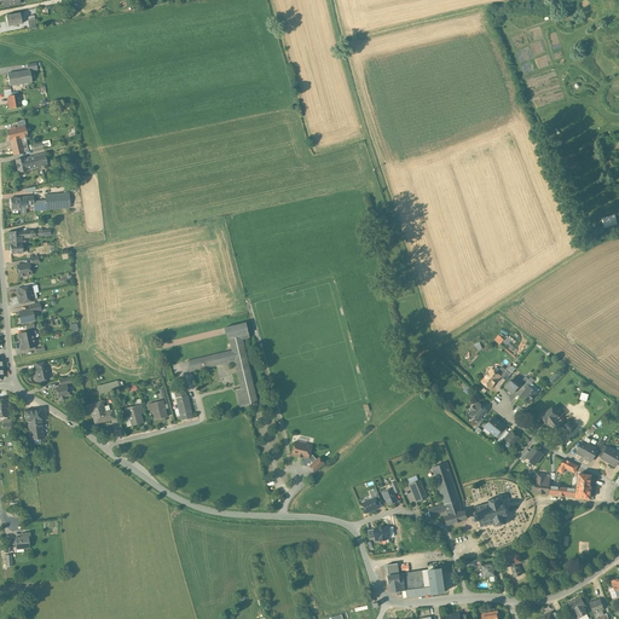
[(19,13),(6,16),(7,27),(22,23),(19,13)]
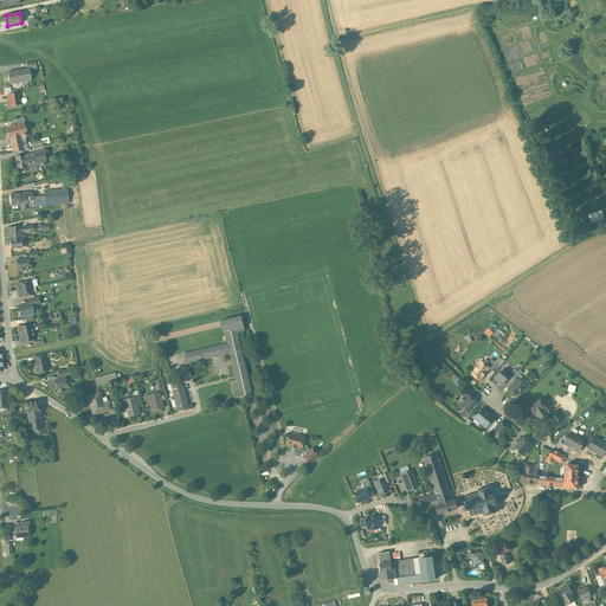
[(30,69),(7,72),(10,84),(31,81),(30,69)]
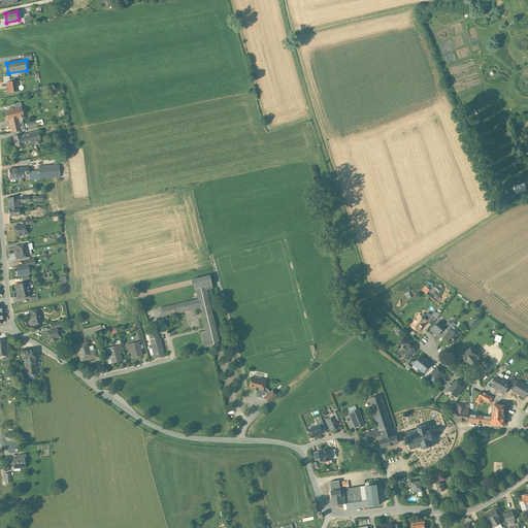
[(9,83),(7,83),(8,93),(18,91),(15,81),(9,83)]
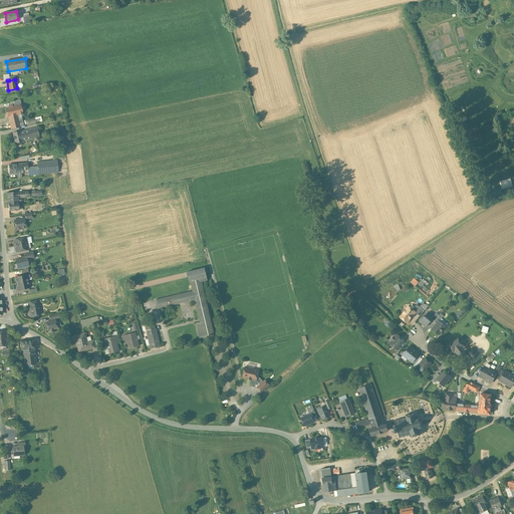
[(15,106),(6,108),(8,117),(9,116),(16,114),(20,113),(20,114),(22,113),(20,105),(15,106)]
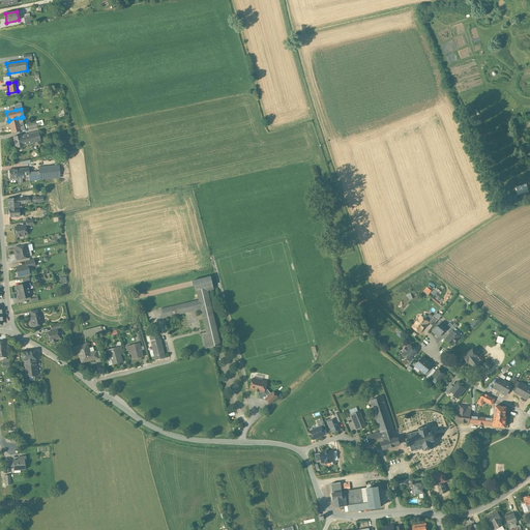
[(17,118),(9,120),(12,133),(20,130),(18,122),(17,118)]
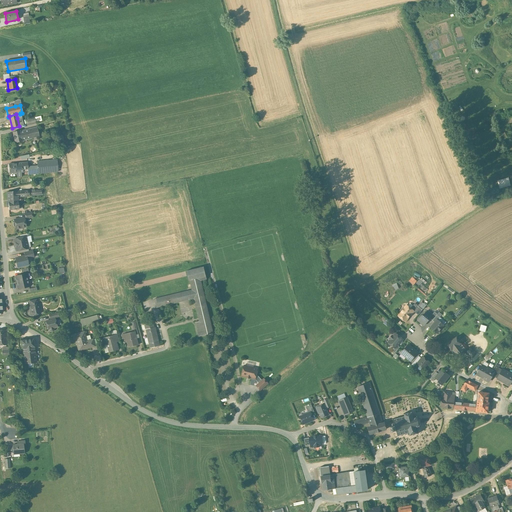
[(37,127),(28,129),(30,139),(39,137),(37,127)]
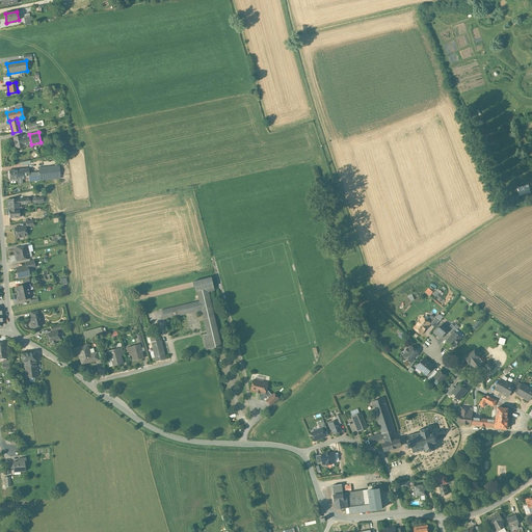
[(29,134),(21,136),(14,137),(16,149),(23,147),(31,144),(29,134)]
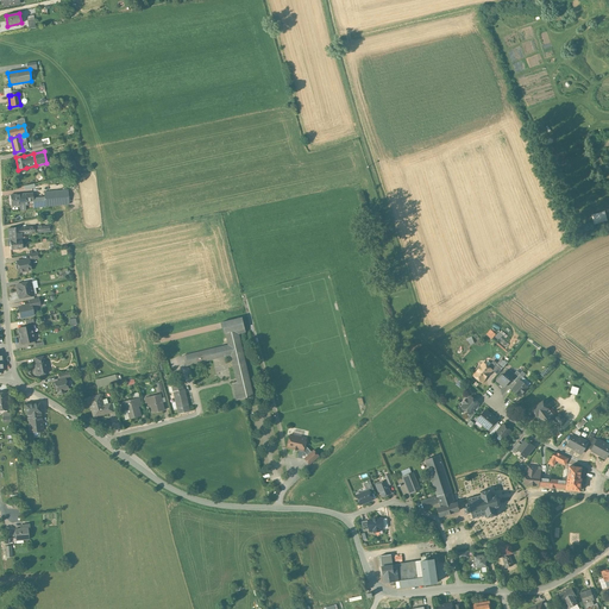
[(68,190),(44,193),(44,198),(45,207),(69,205),(68,190)]
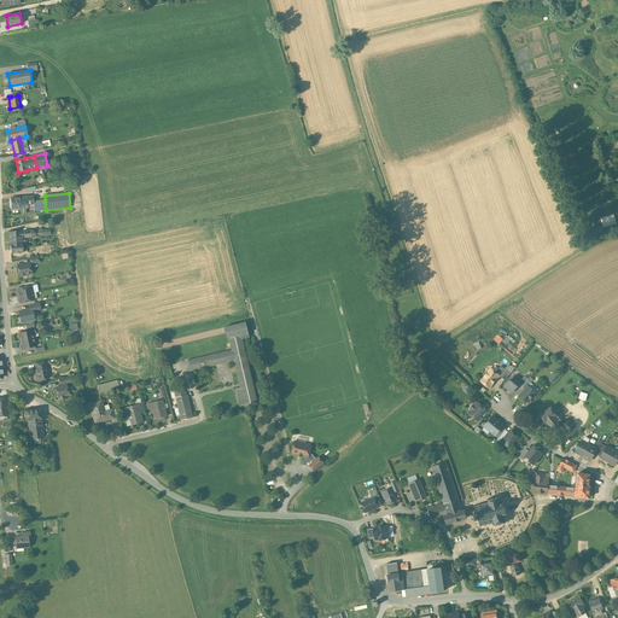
[(592,207),(599,200),(593,193),(586,198),(592,207)]
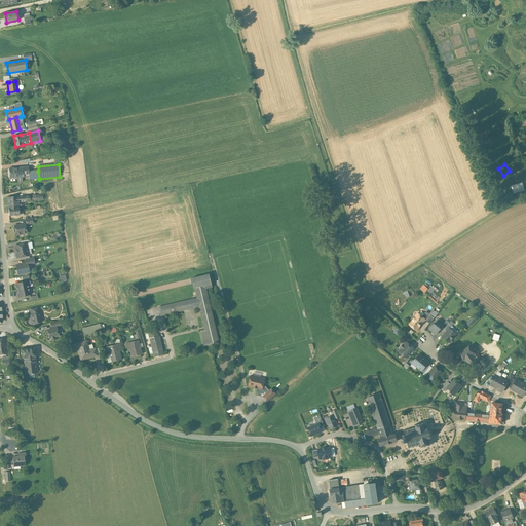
[(23,167),(9,168),(9,178),(24,177),(23,167)]
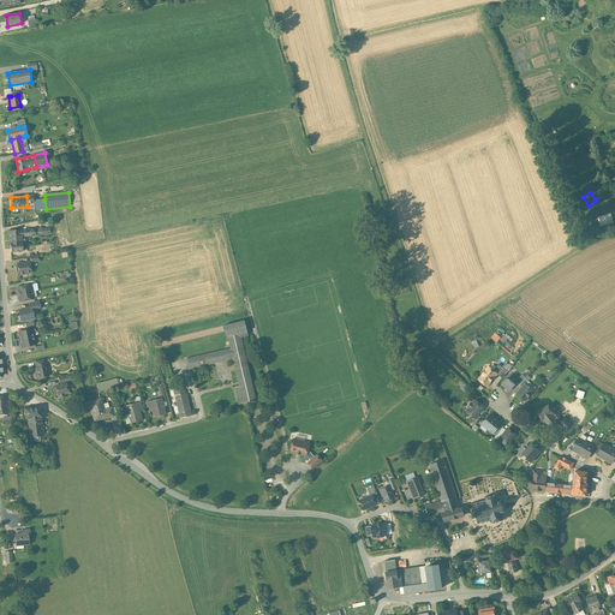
[(45,199),(34,201),(34,207),(34,209),(46,209),(45,199)]
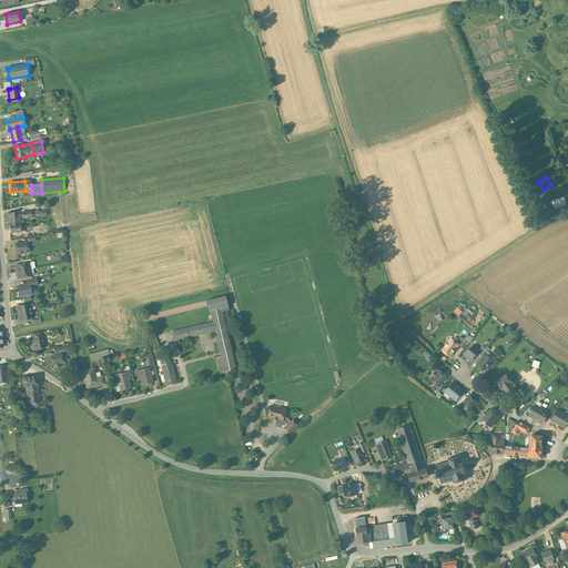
[(32,212),(8,213),(9,226),(10,233),(21,232),(20,219),(32,217),(32,212)]
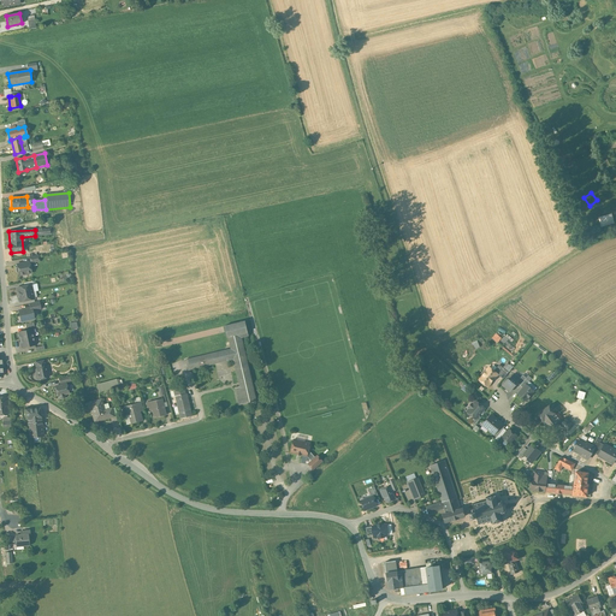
[(29,262),(17,265),(17,266),(16,268),(17,272),(18,274),(19,276),(31,273),(29,262)]
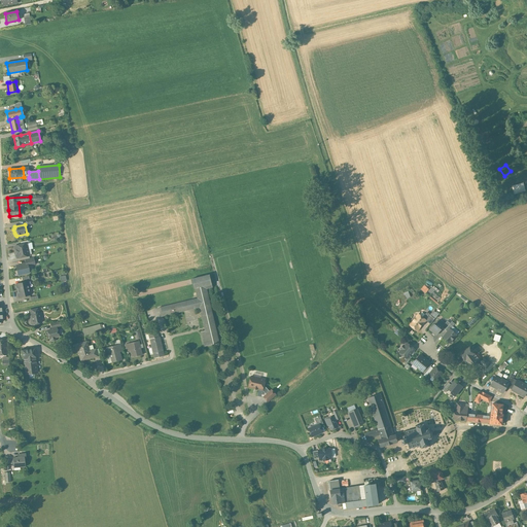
[(21,245),(14,246),(15,252),(28,250),(27,245),(27,244),(21,245)]
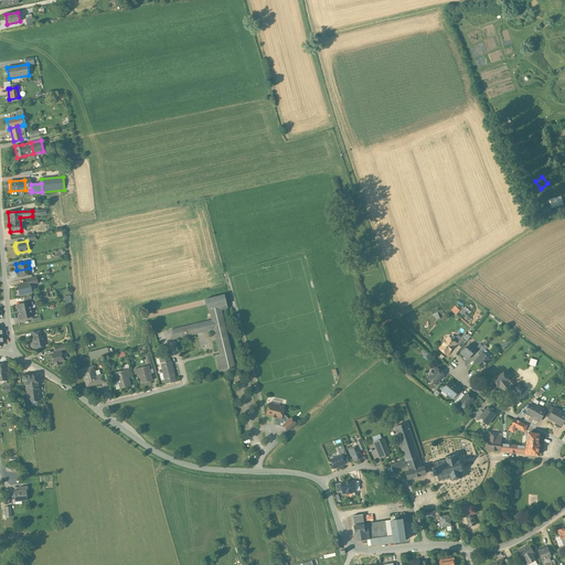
[(30,268),(17,270),(18,277),(31,274),(30,268)]
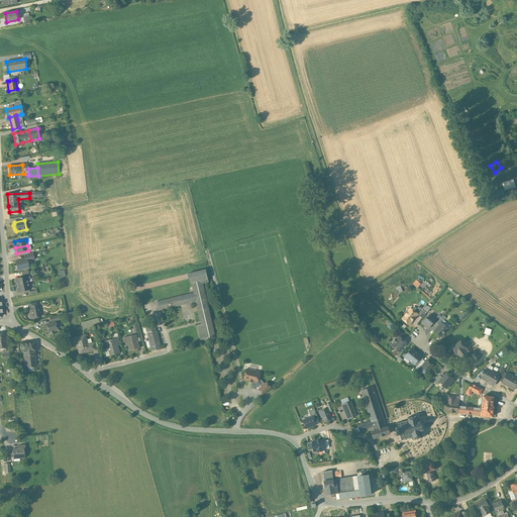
[(25,259),(15,261),(17,270),(28,268),(27,261),(26,259),(25,259)]
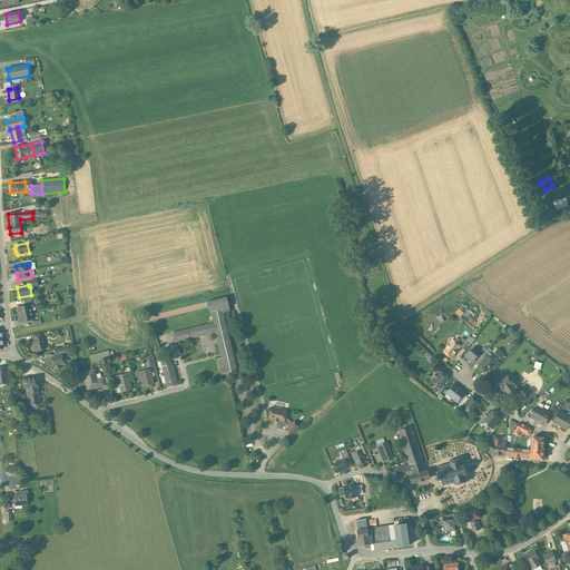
[(227,297),(207,302),(210,312),(212,312),(223,310),(229,307),(227,297)]
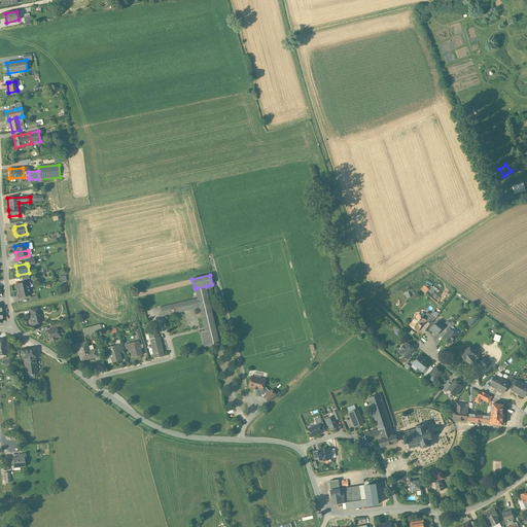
[(27,282),(16,284),(18,291),(30,288),(29,285),(28,285),(27,282)]
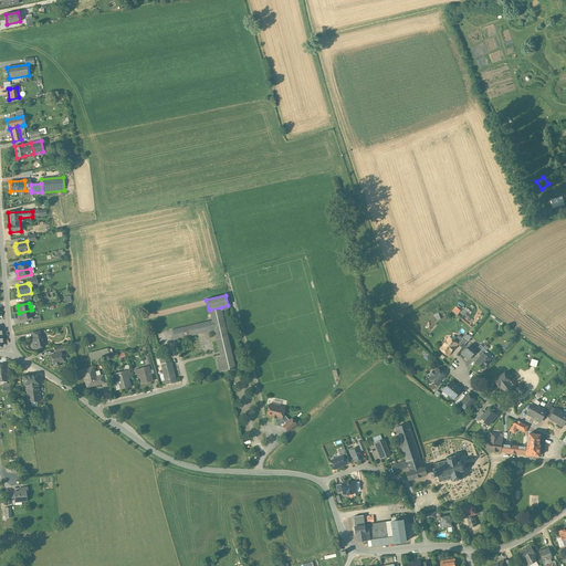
[(456,306),(452,311),(457,315),(461,311),(456,306)]
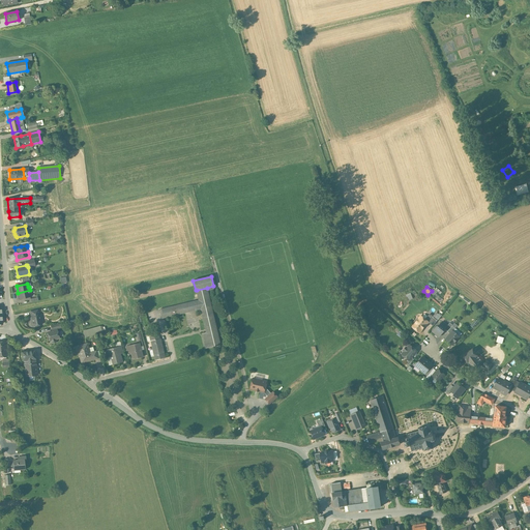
[(207,288),(197,290),(199,300),(159,310),(162,319),(201,310),(206,333),(202,333),(206,349),(221,345),(207,288)]
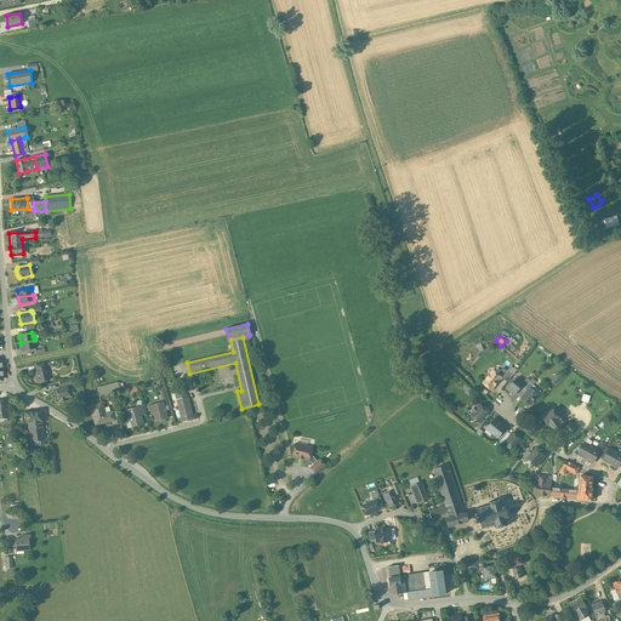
[(511,337),(505,343),(516,352),(518,348),(514,346),(517,342),(511,337)]
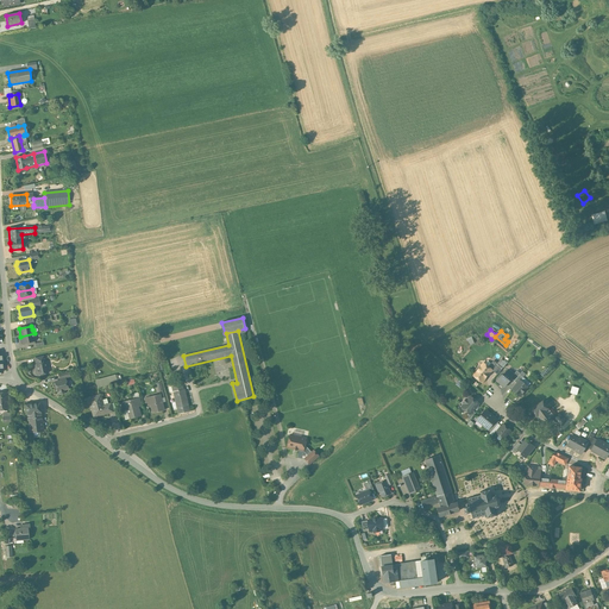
[(35,333),(20,337),(22,344),(35,341),(33,337),(35,337),(35,333)]
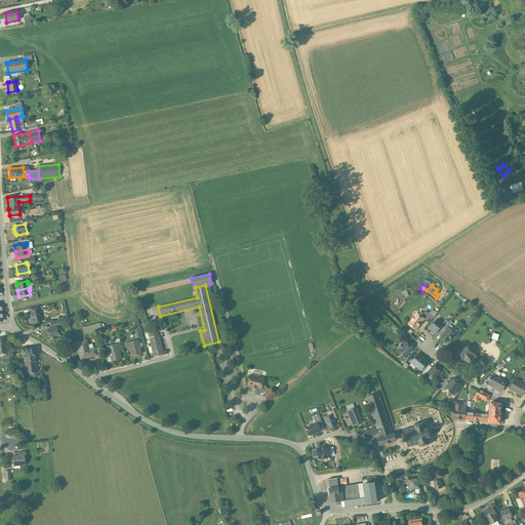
[(39,313),(38,307),(30,309),(31,314),(32,319),(31,320),(32,322),(33,323),(41,321),(41,319),(41,318),(41,314),(40,314),(39,313)]
